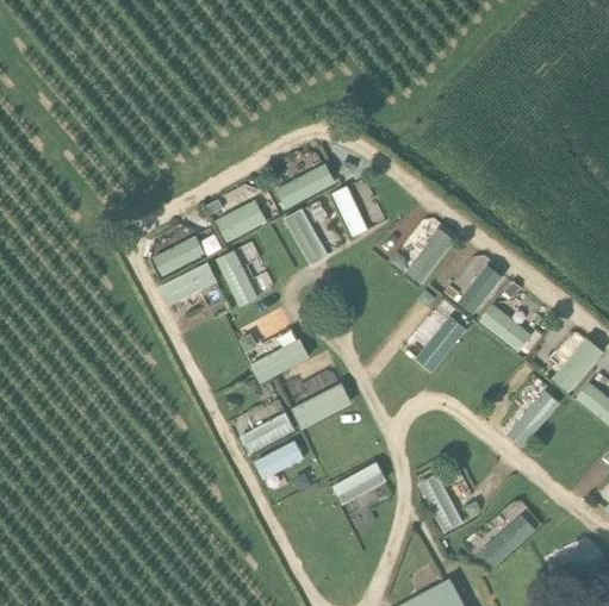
[(324,163),(275,189),(285,210),(335,182),(324,163)]
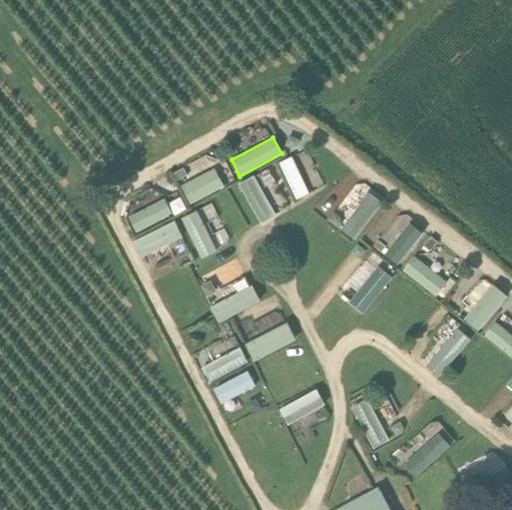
[(291,156),(279,162),(296,198),(308,192),(291,156)]
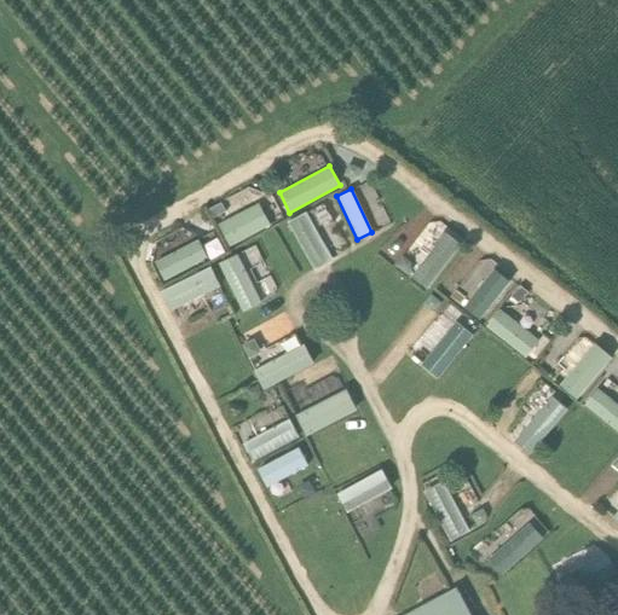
[(258,203),(218,224),(229,245),(270,225),(258,203)]
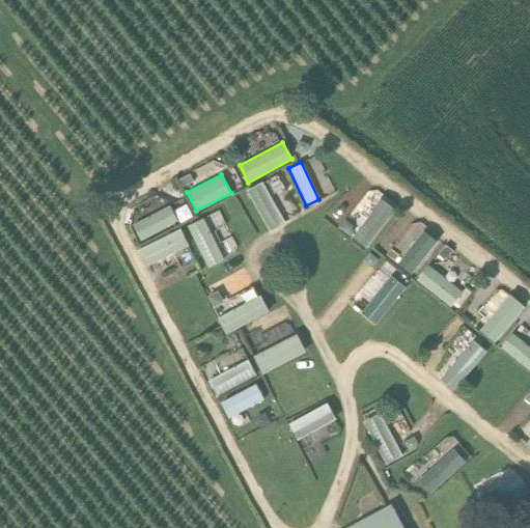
[(262,181),(246,190),(269,231),(285,223),(262,181)]
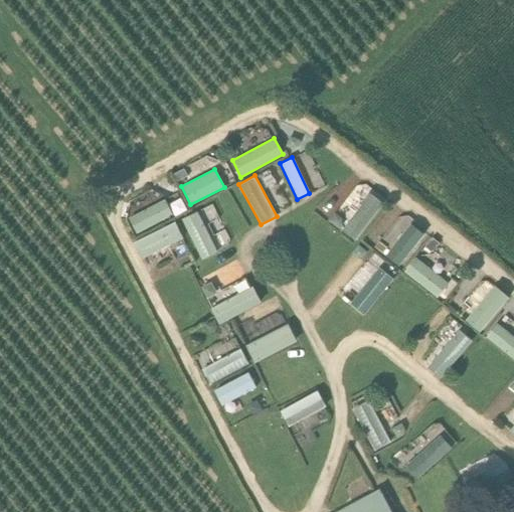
[(362,202),(342,230),(354,240),(382,203),(368,192),(361,201),(362,202)]
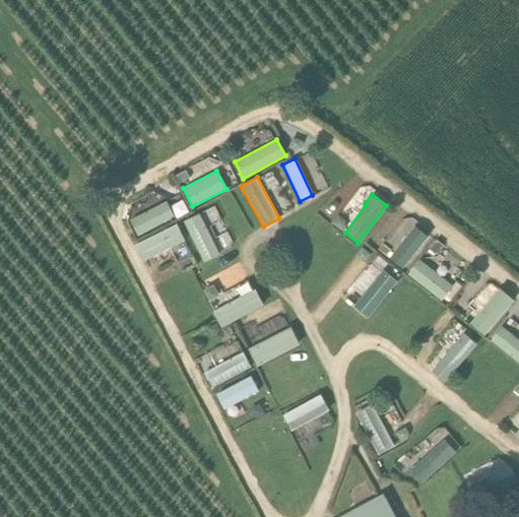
[(166,201),(129,220),(137,236),(173,217),(166,201)]
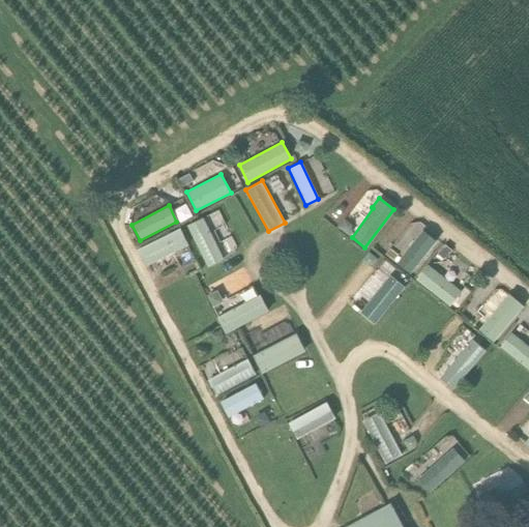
[(201,216),(186,225),(207,267),(223,259),(201,216)]
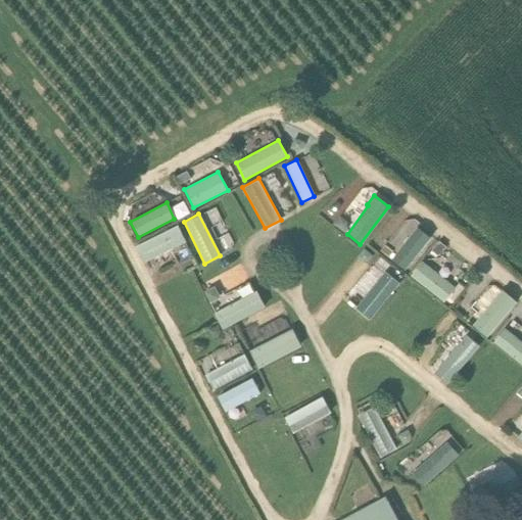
[(177,225),(134,246),(142,263),(185,241),(177,225)]
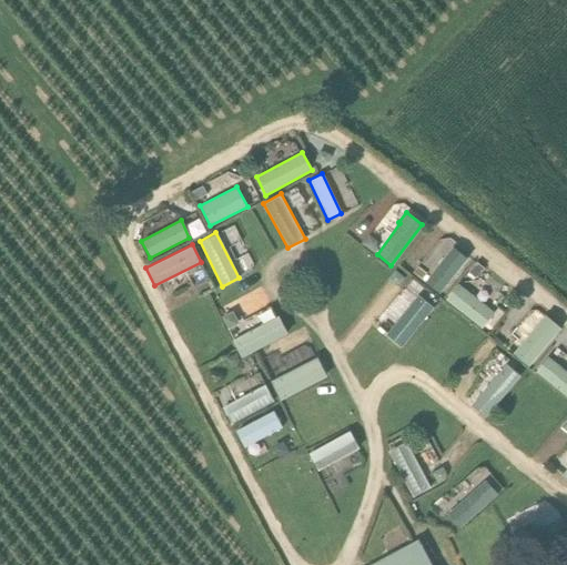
[(452,246),(424,281),(439,293),(467,258),(452,246)]
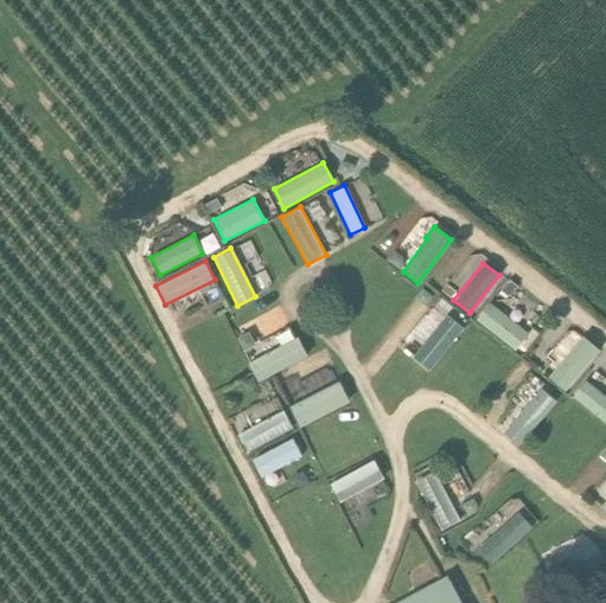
[(490,302),(477,320),(515,350),(529,333),(490,302)]
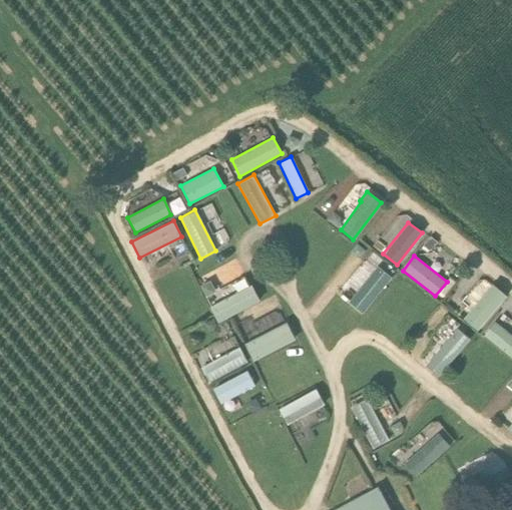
[(378,266),(348,303),(362,315),(392,277),(378,266)]
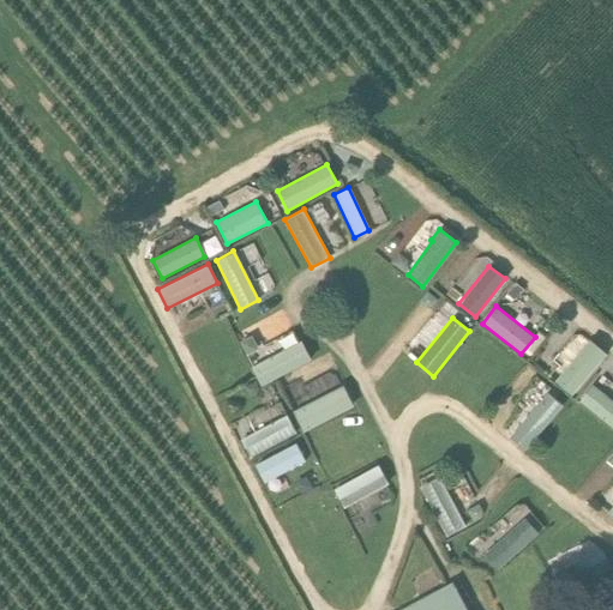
[(590,339),(554,382),(571,397),(607,354),(590,339)]
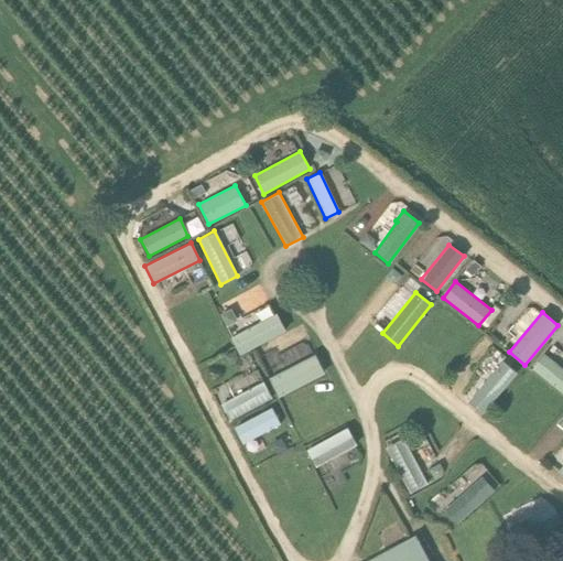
[(277,313),(230,337),(239,355),(285,331),(277,313)]
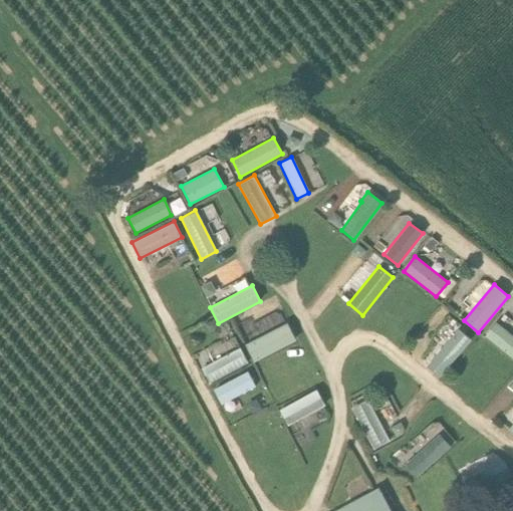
[(512,334),(496,321),(484,336),(512,358),(512,334)]
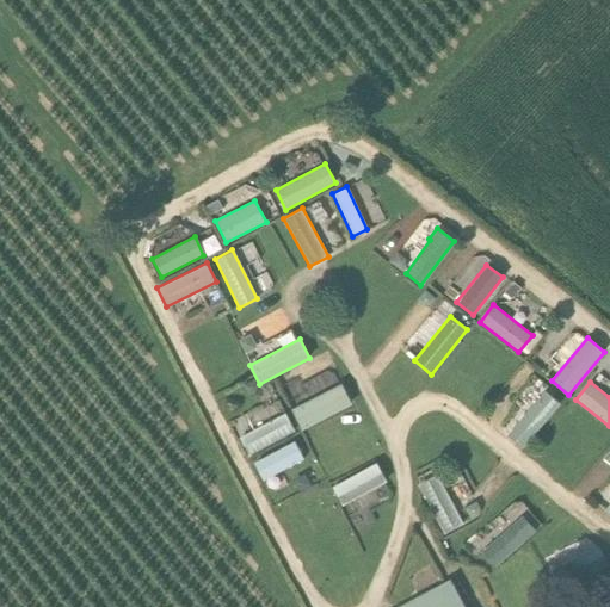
[(340,383),(291,409),(301,429),(352,404),(340,383)]
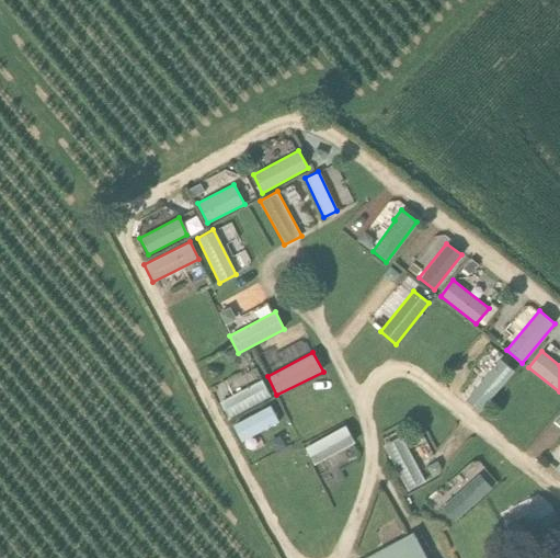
[(500,359),(465,400),(479,412),(514,372),(500,359)]
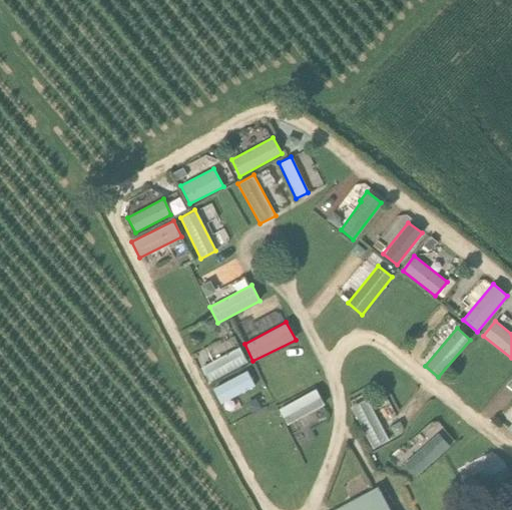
[(238,347),(200,368),(208,382),(247,362),(238,347)]
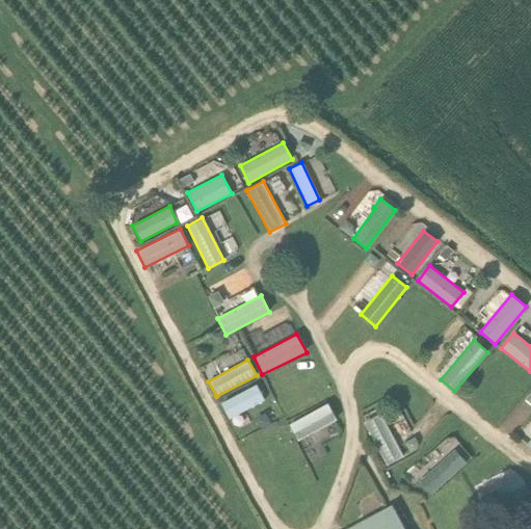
[(256,385),(220,403),(229,419),(264,400),(256,385)]
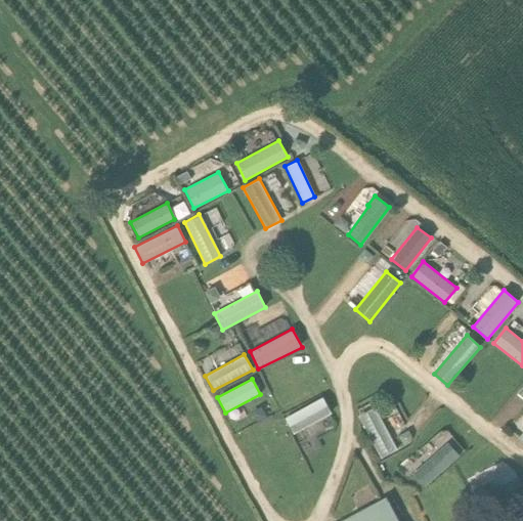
[(322,396),(285,418),(294,434),(332,413),(322,396)]
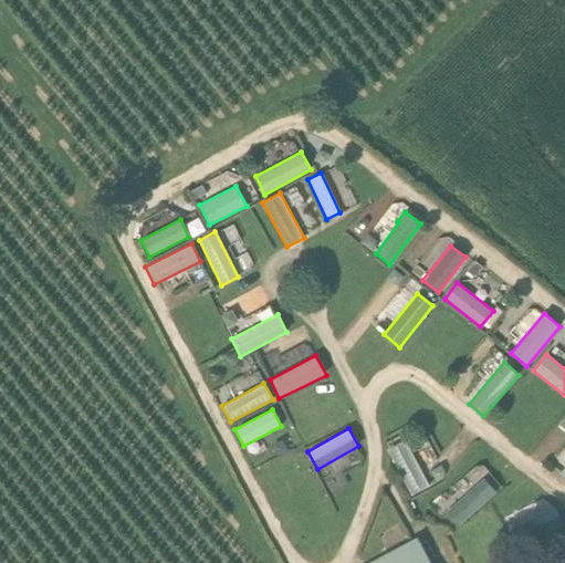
[(405,440),(387,449),(411,496),(429,486),(405,440)]
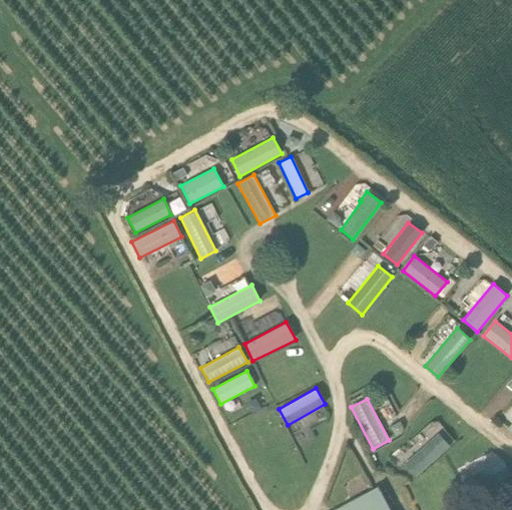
[(438,433),(405,463),(417,477),(450,446),(438,433)]
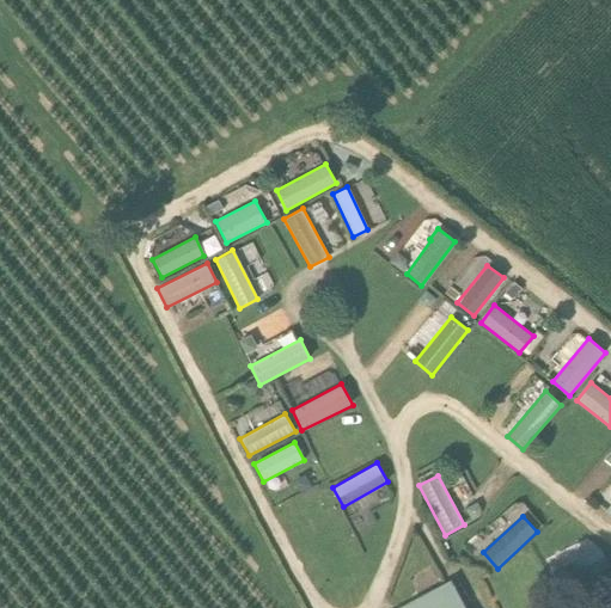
[(561,536),(544,547),(573,588),(590,576),(561,536)]
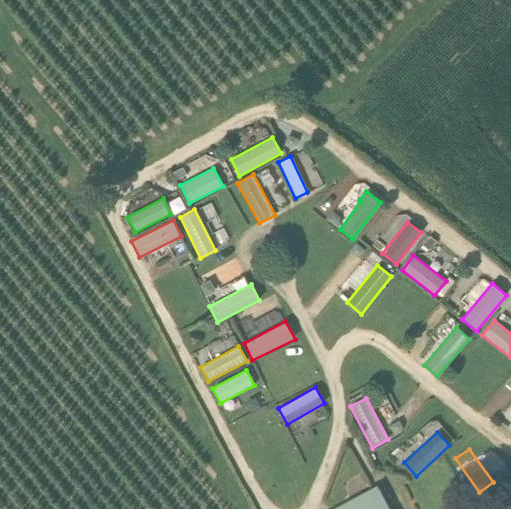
[(389,508),(377,485),(332,508),(389,508)]
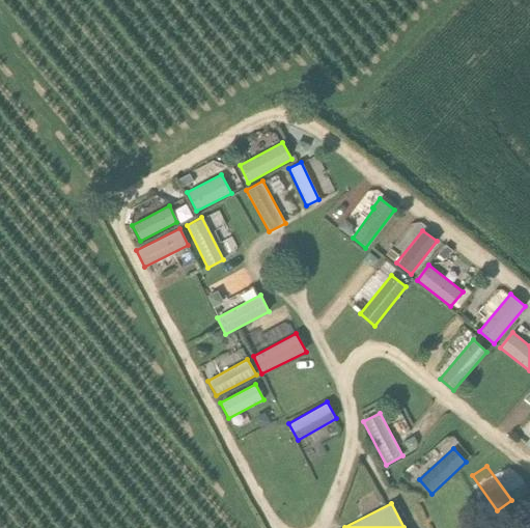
[(521,527),(512,510),(496,519),(501,527),(521,527)]
